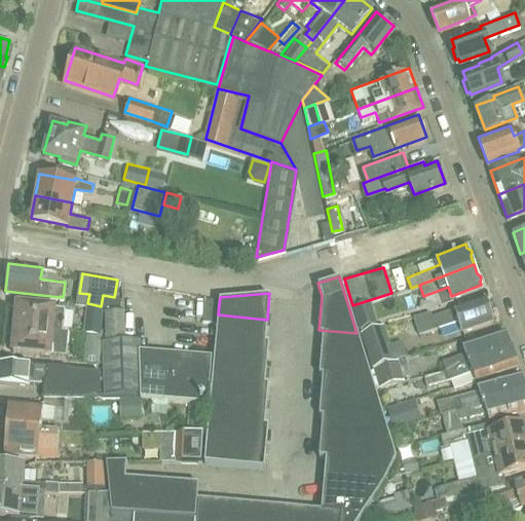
[(418,331),(434,326),(457,317),(462,329),(492,318),(491,314),(493,312),(491,306),(487,305),(484,296),(429,315),(427,309),(412,313),(418,331)]
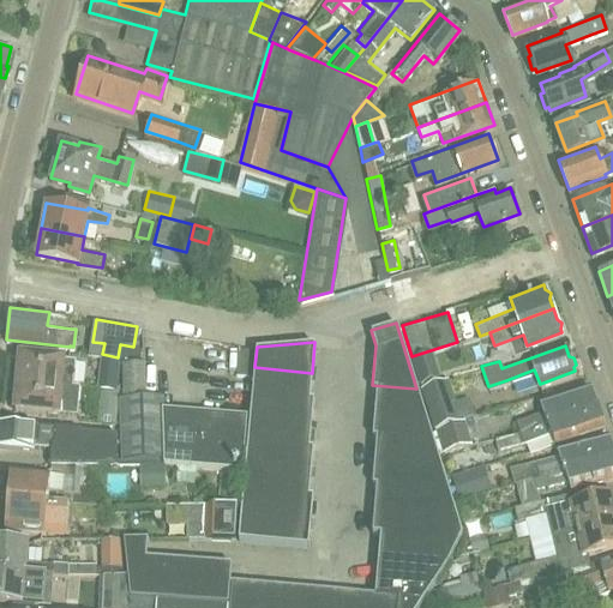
[(251,347),(239,347),(239,372),(251,372),(251,347)]
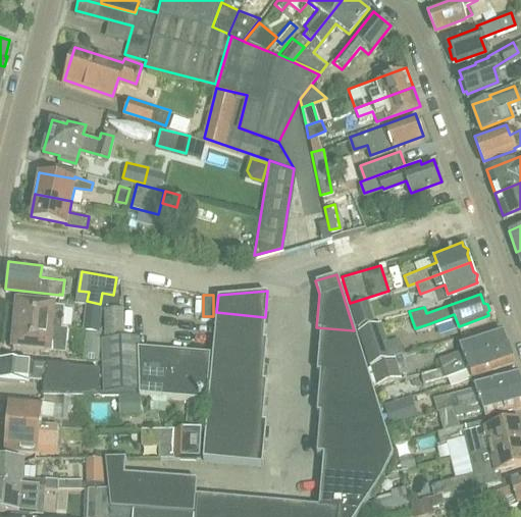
[(357,325),(375,321),(367,298),(350,303),(357,325)]
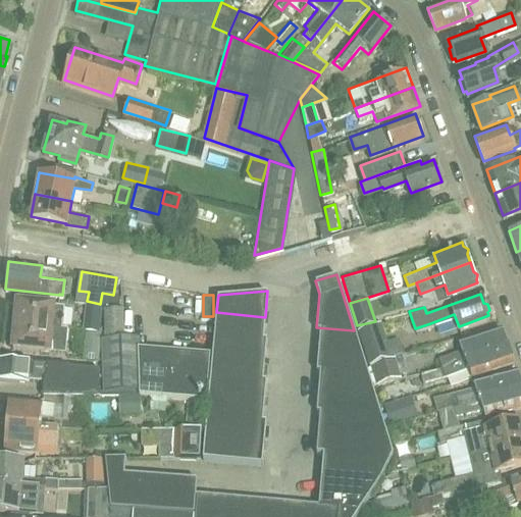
[(14,322),(51,325),(61,326),(61,324),(62,313),(63,303),(16,299),(16,302),(13,304),(12,310),(15,313),(14,322)]
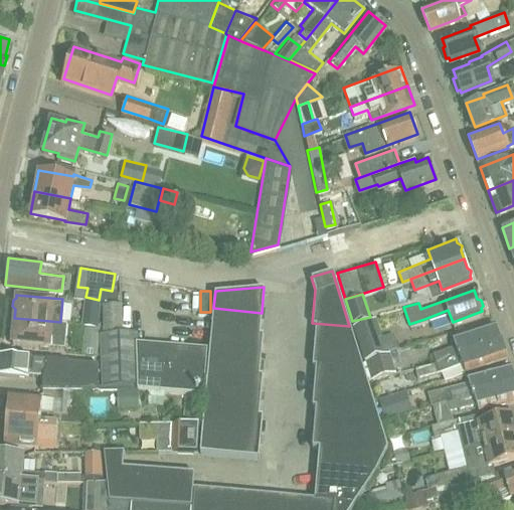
[(100,309),(100,302),(101,300),(100,300),(99,300),(84,298),(83,307),(100,309)]
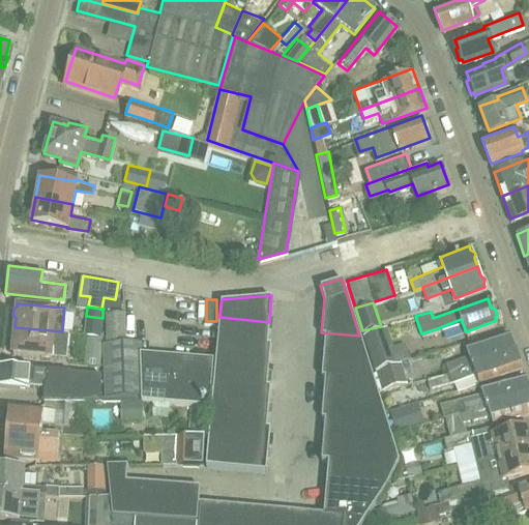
[(103,341),(106,395),(142,392),(142,399),(207,405),(210,357),(138,351),(138,340),(123,340),(122,311),(106,311),(107,341),(103,341)]
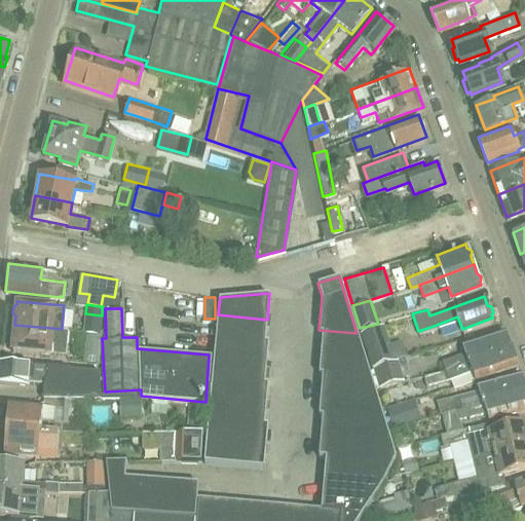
[(267,320),(218,314),(216,335),(265,340),(267,320)]
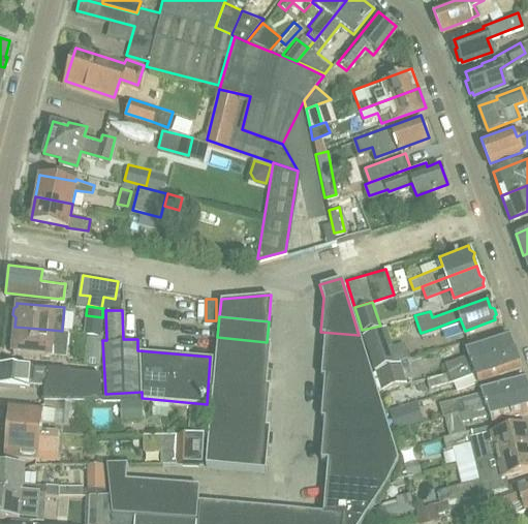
[(374,367),(398,360),(385,324),(380,326),(362,330),(374,367)]
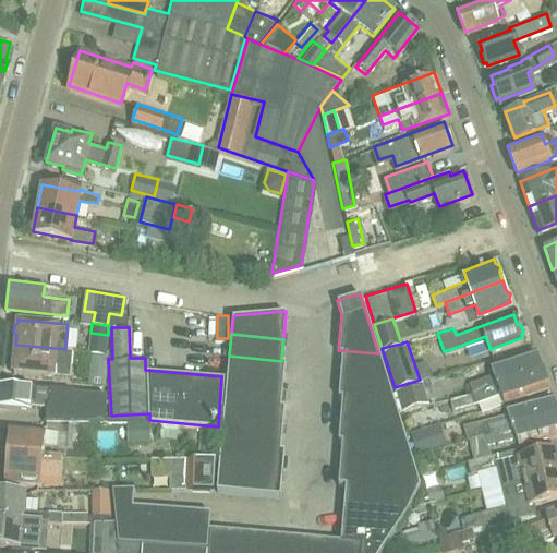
[(65,349),(55,348),(15,345),(14,353),(11,357),(11,363),(13,367),(13,370),(70,374),(72,348),(65,347),(65,349)]
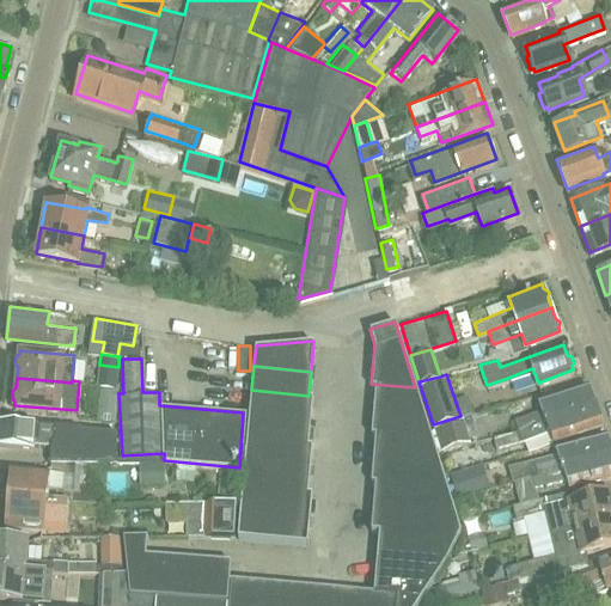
[(519,427),(594,402),(587,381),(537,398),(541,408),(515,416),(519,427)]
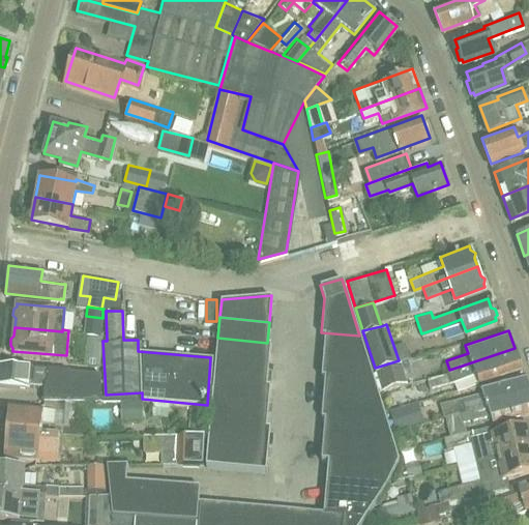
[(321,332),(321,333),(325,333),(323,353),(366,357),(359,336),(321,332)]
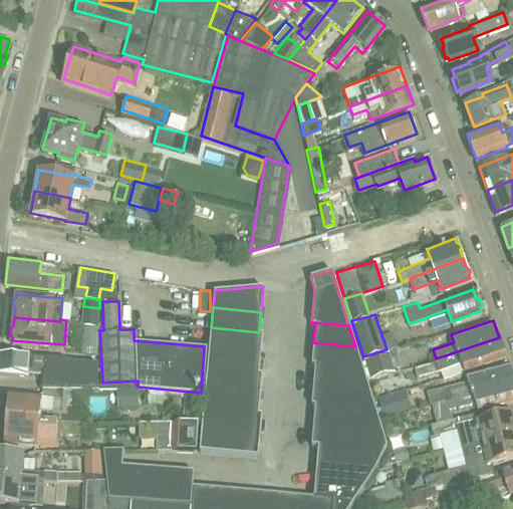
[(211,327),(207,367),(258,372),(262,332),(259,332),(211,327)]
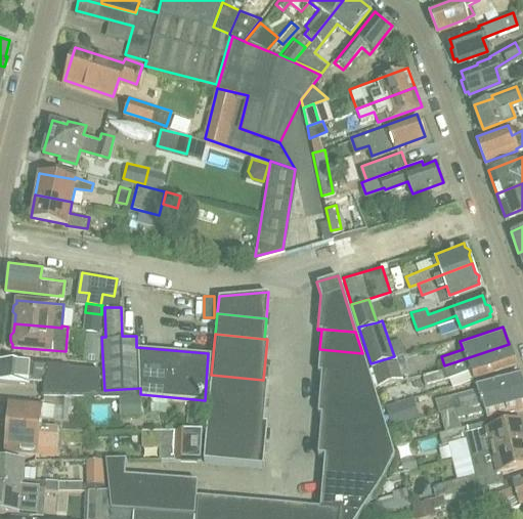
[(472,376),(515,362),(509,344),(444,365),(413,373),(416,383),(447,375),(470,368),(472,376)]
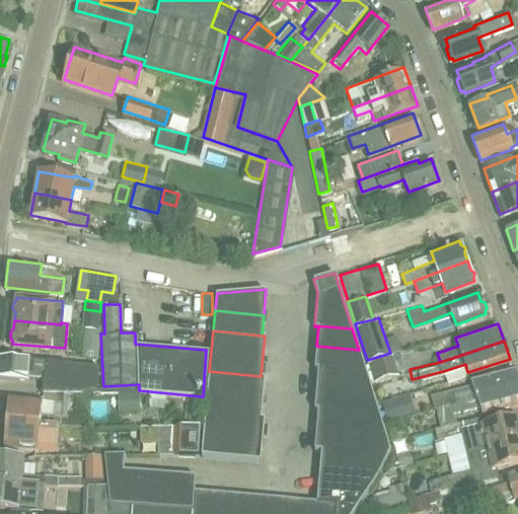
[(97,356),(98,346),(83,345),(82,355),(90,355),(97,356)]
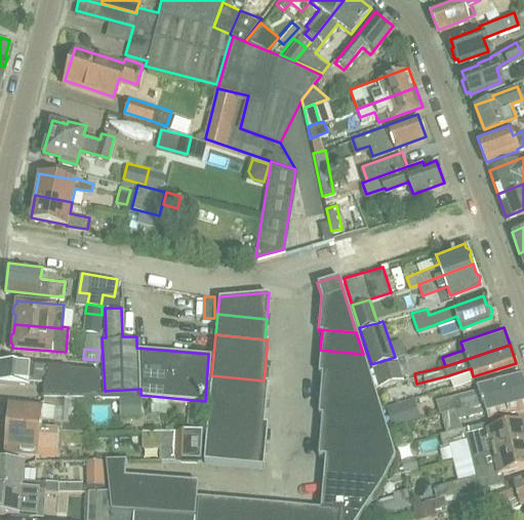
[(320,350),(318,370),(369,374),(363,354),(320,350)]
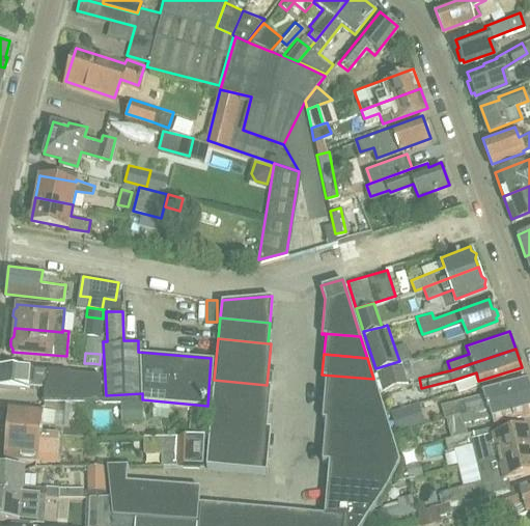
[(399,361),(375,368),(382,388),(408,382),(400,360),(399,361)]
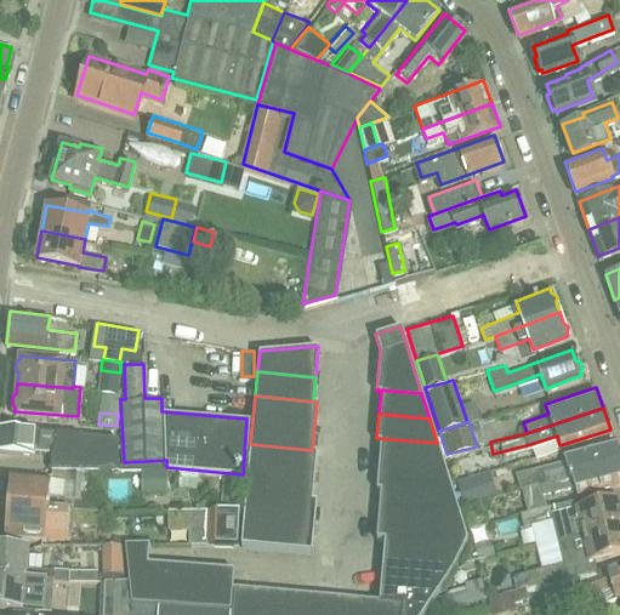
[(80,433),(80,431),(0,423),(0,448),(33,451),(34,448),(50,450),(49,467),(119,470),(118,437),(80,433)]
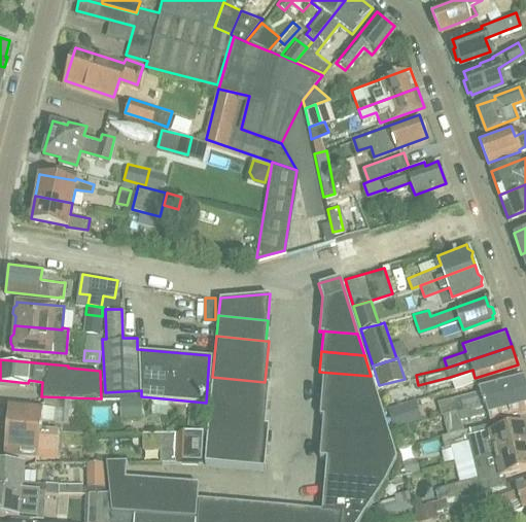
[(460,406),(525,388),(525,386),(520,370),(478,383),(480,389),(457,396),(440,403),(442,411),(460,406)]
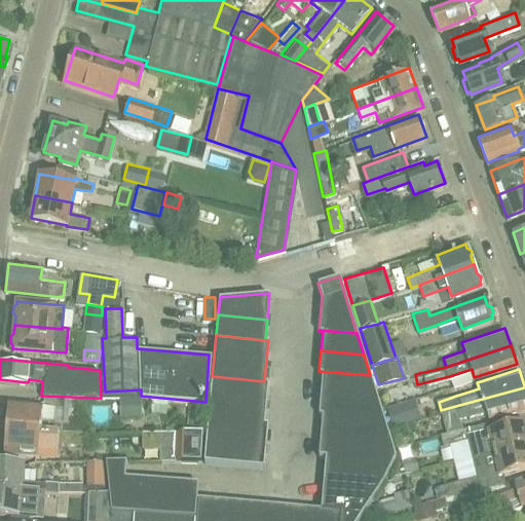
[(319,371),(319,372),(322,372),(321,392),(377,397),(370,375),(319,371)]
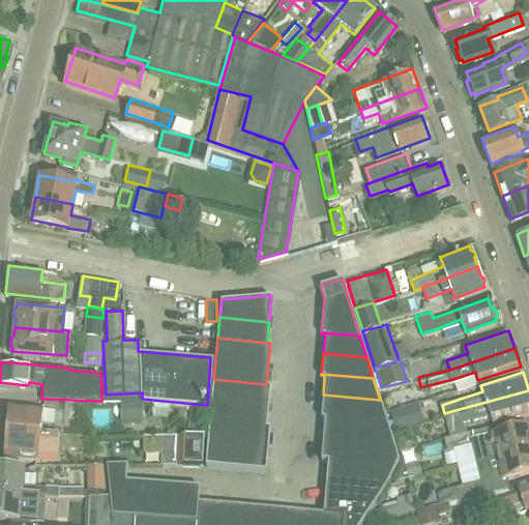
[(213,379),(211,400),(268,405),(270,384),(266,384),(213,379)]
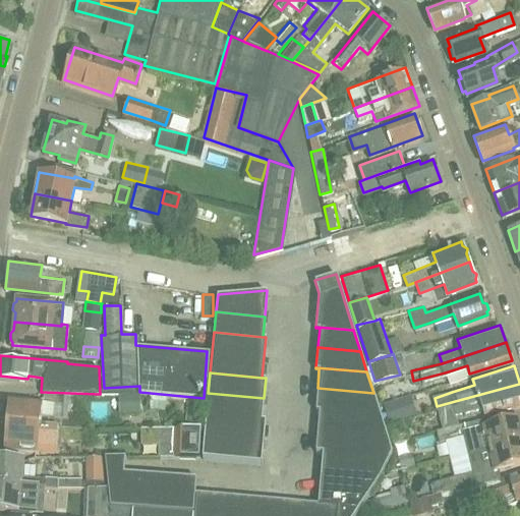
[(483,412),(519,403),(519,384),(455,401),(437,406),(443,425),(457,421),(454,412),(481,404),(483,412)]
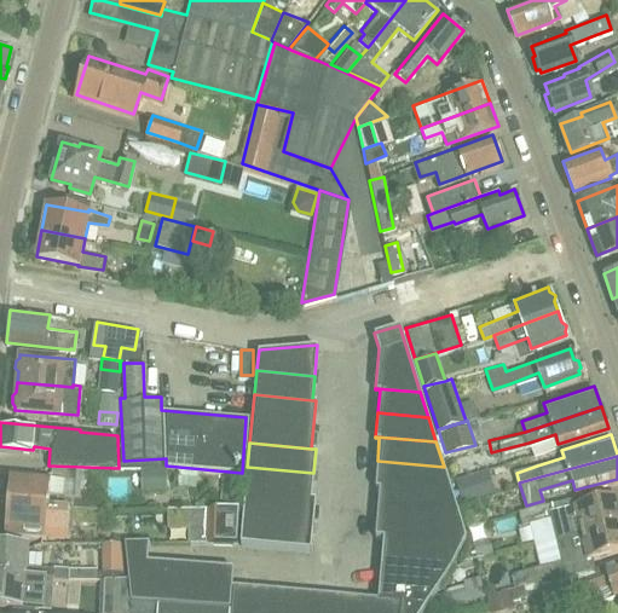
[(377,461),(375,485),(451,492),(444,467),(377,461)]
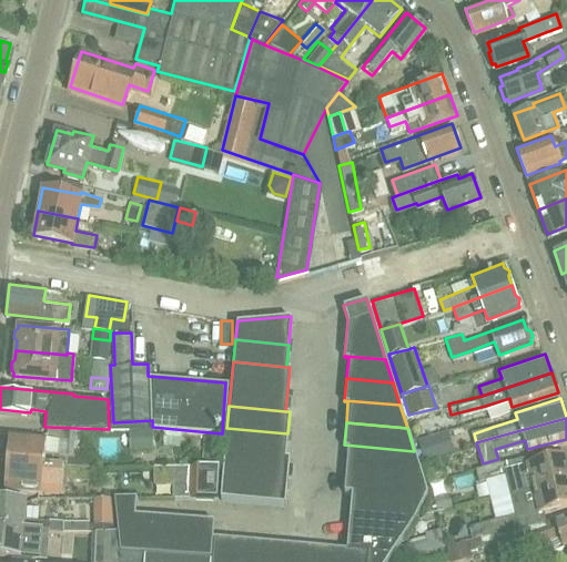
[(129,447),(152,446),(152,438),(152,427),(129,427),(129,447)]
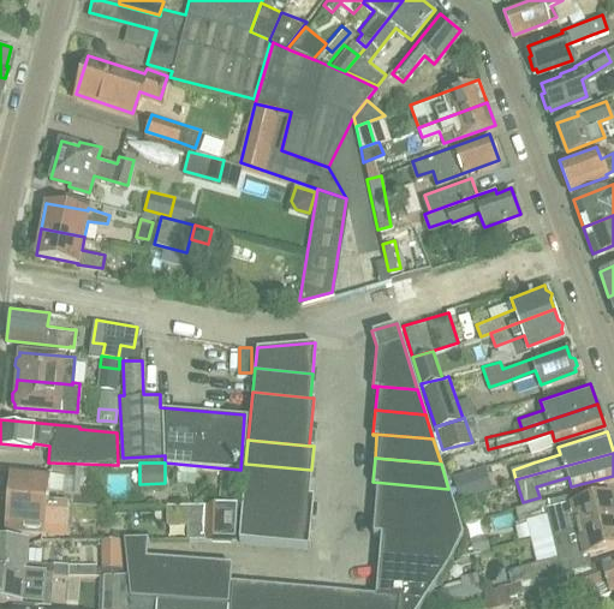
[(245,464),(243,488),(309,494),(311,470),(245,464)]
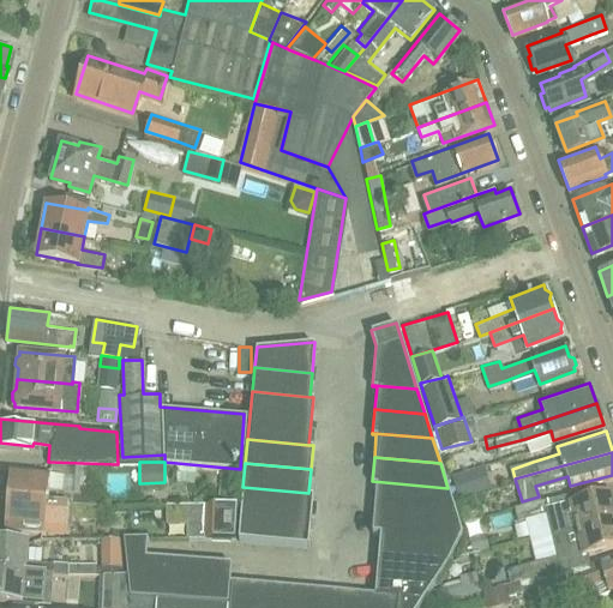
[(476,491),(469,467),(450,473),(458,497),(476,491)]
